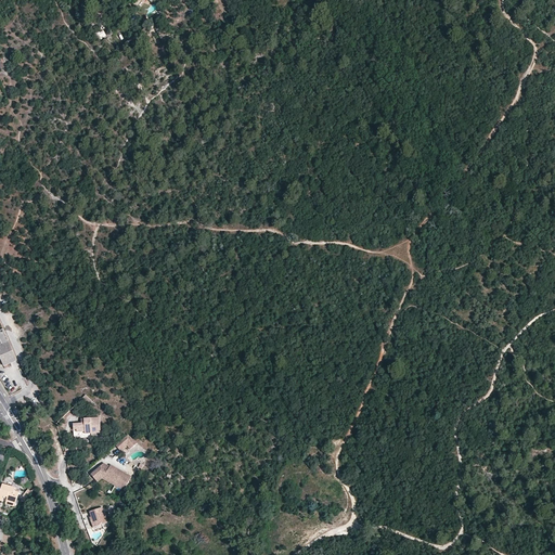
[(18,360),(4,328),(0,330),(0,356),(4,365),(18,360)]
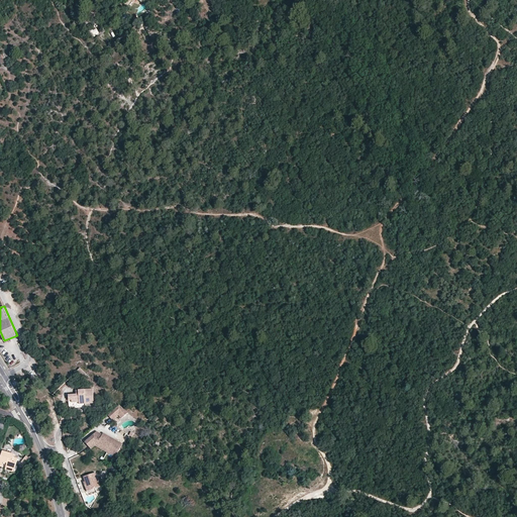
[(93,390),(78,391),(79,395),(76,395),(69,396),(69,401),(72,400),(73,404),(79,403),(80,405),(94,404),(93,390)]
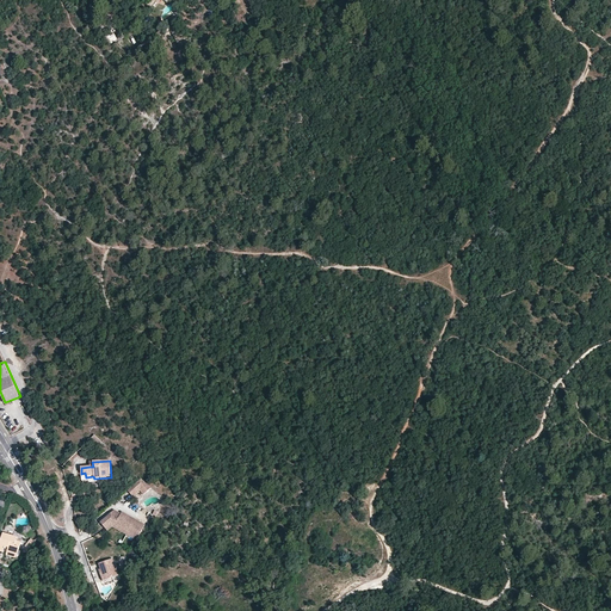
[(142,495),(152,488),(142,479),(134,486),(140,492),(142,495)]
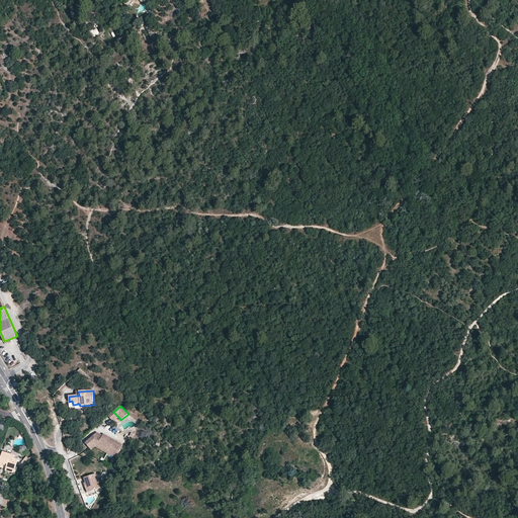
[(113,412),(107,417),(112,422),(118,417),(113,412)]
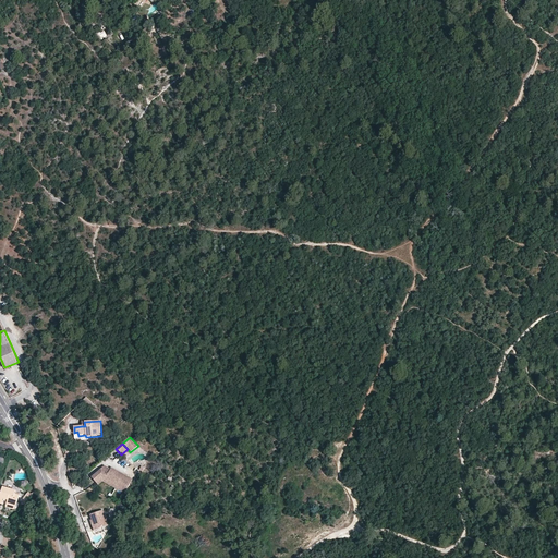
[(92,476),(96,481),(104,475),(117,483),(117,485),(125,490),(133,478),(112,466),(110,469),(105,465),(92,476)]
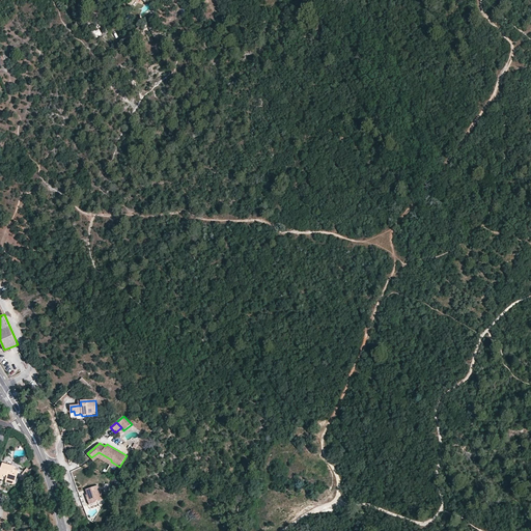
[(99,452),(91,457),(93,460),(99,457),(118,470),(119,467),(111,462),(111,459),(99,452)]
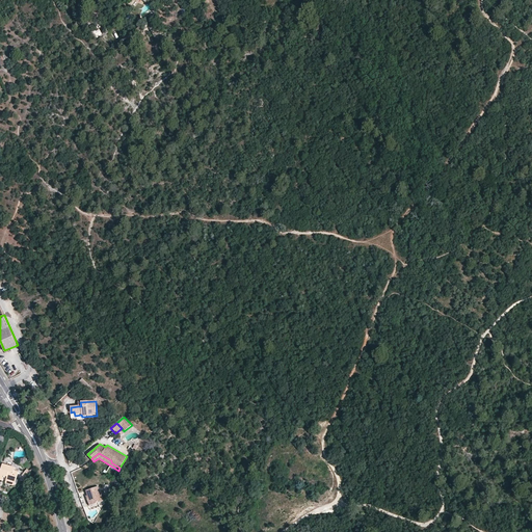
[(5,477),(5,480),(4,481),(14,484),(18,473),(14,471),(15,467),(2,462),(0,469),(0,479),(1,480),(2,479),(2,476),(5,477)]
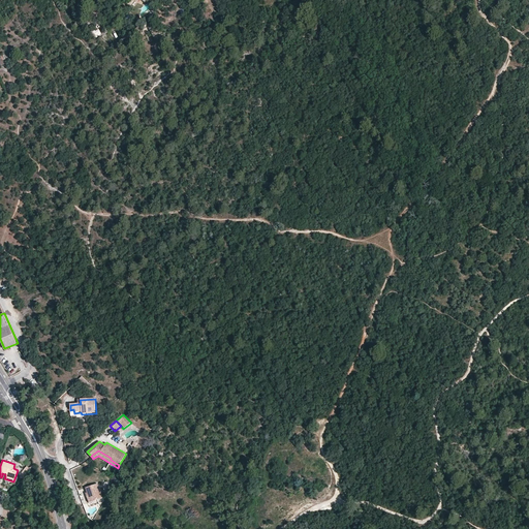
[(97,484),(86,488),(88,493),(89,497),(87,497),(89,503),(99,500),(102,498),(97,484)]
